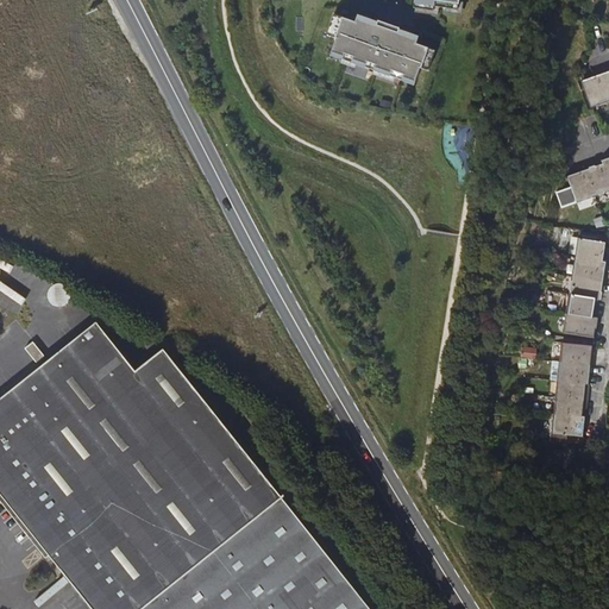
[(414,0),(414,7),(433,11),(434,6),(445,8),(458,10),(458,0),(414,0)]
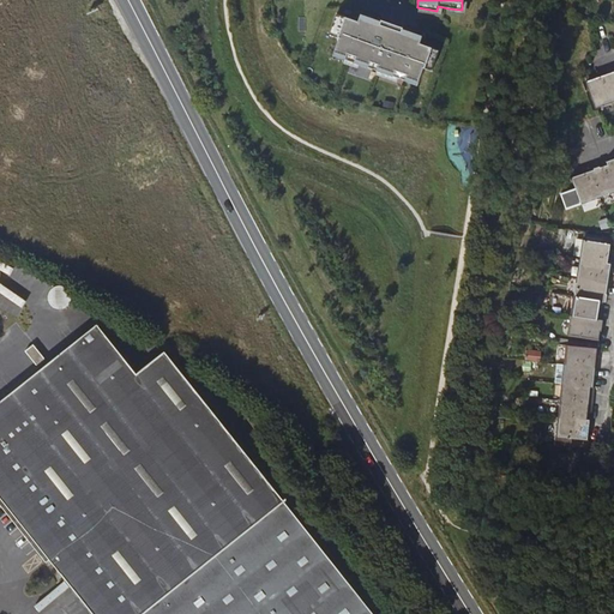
[(449,12),(465,14),(467,0),(462,0),(462,10),(449,8),(449,12)]
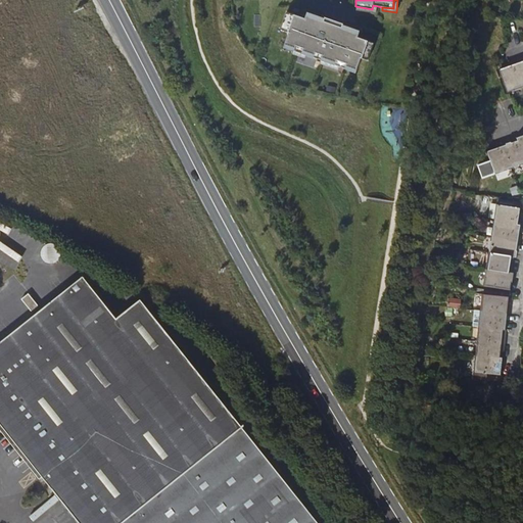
[(374,43),(358,37),(359,34),(348,30),(342,28),(324,20),(317,18),(306,15),(305,18),(286,12),(280,30),(289,33),(285,45),(294,48),(294,50),(305,55),(322,60),(339,66),(346,69),(347,66),(357,70),(361,58),(368,60),(374,43)]
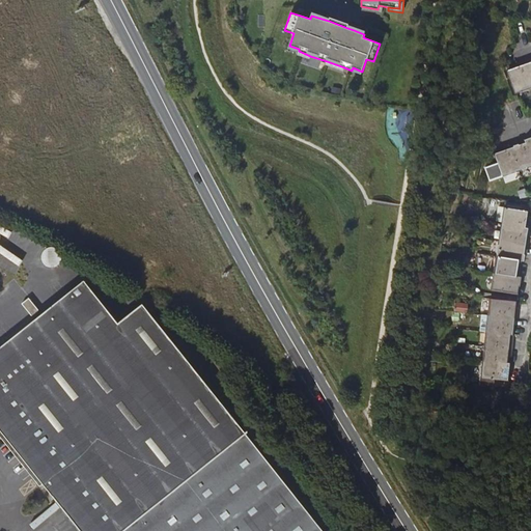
[(348,24),(330,18),(329,21),(347,28),(348,24)]
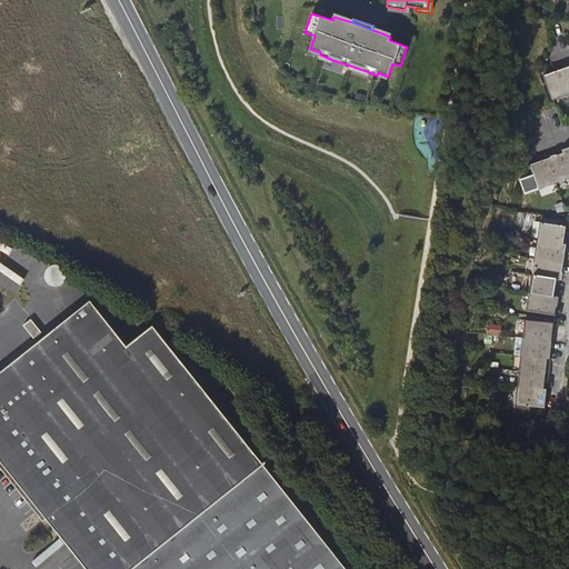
[(369,72),(350,66),(348,69),(368,77),(369,72)]
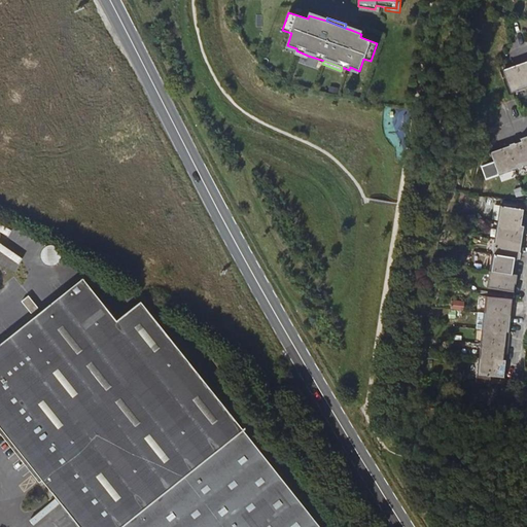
[(526,83),(521,65),(505,70),(513,93),(526,86),(526,83)]
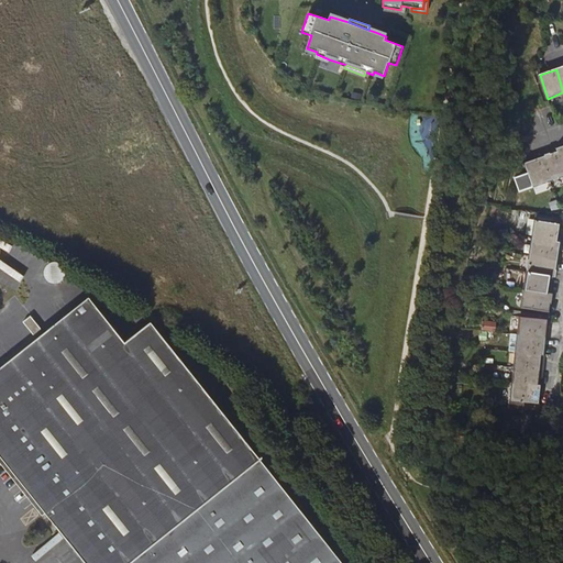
[(562,176),(562,164),(558,151),(542,157),(550,180),(562,176)]
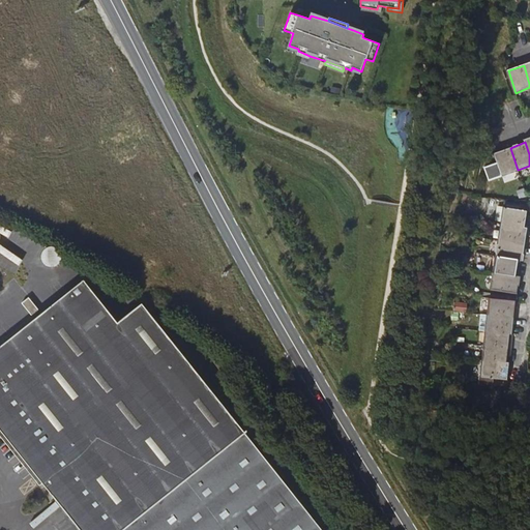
[(518,170),(510,148),(494,154),(497,163),(484,168),(489,181),(502,176),(518,170)]
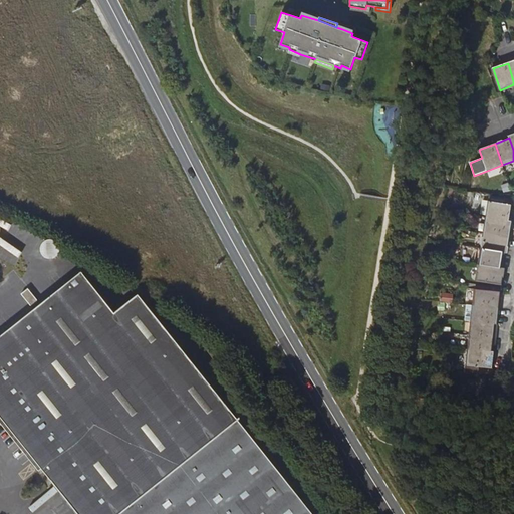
[(480,214),(486,215),(488,202),(482,201),(480,214)]
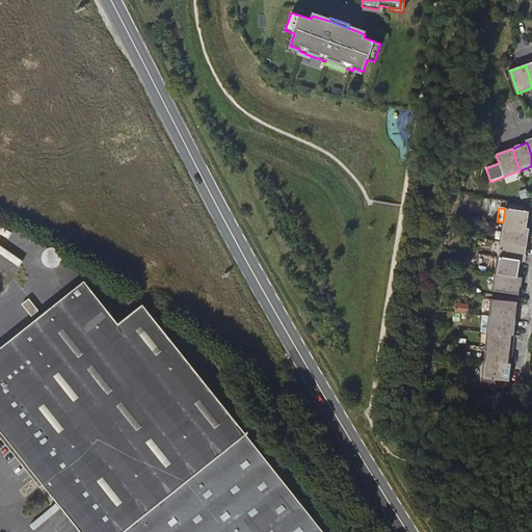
[(529,212),(506,209),(505,209),(503,222),(503,224),(527,229),(529,212)]
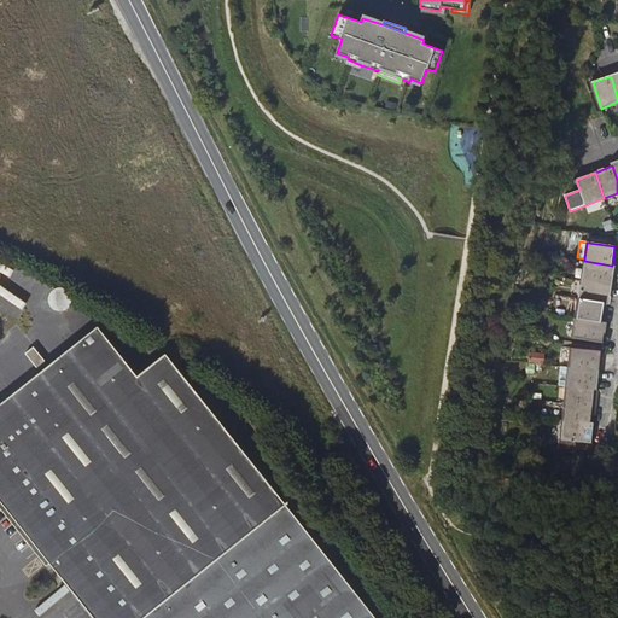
[(612,266),(584,261),(581,280),(612,285),(616,267),(612,266)]
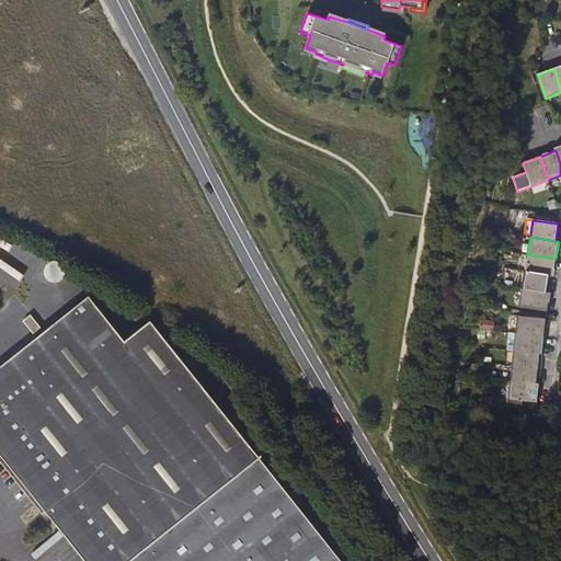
[(525,272),(549,275),(552,276),(556,259),(527,254),(525,272)]
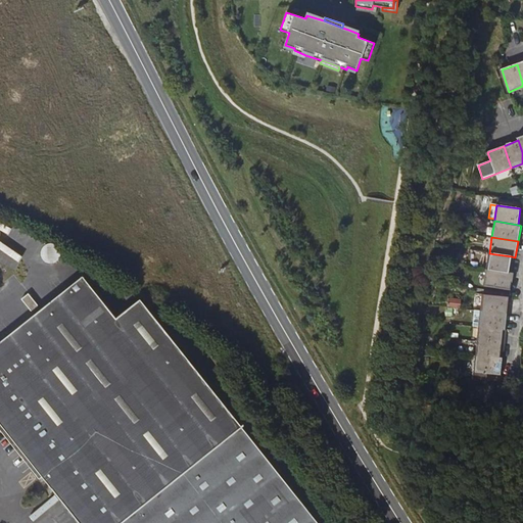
[(53,245),(50,245),(48,246),(45,247),(43,249),(41,252),(41,255),(41,258),(42,262),(44,264),(47,266),(50,266),(53,266),(56,265),(58,263),(60,260),(61,257),(61,254),(60,251),(59,249),(56,247),(53,245)]
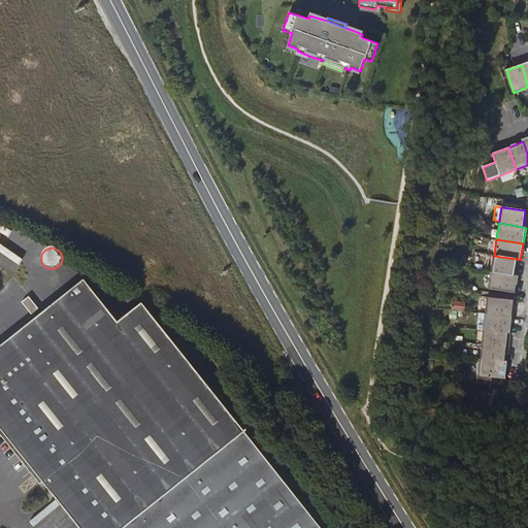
[(491,271),(514,275),(517,259),(494,256),(491,271)]
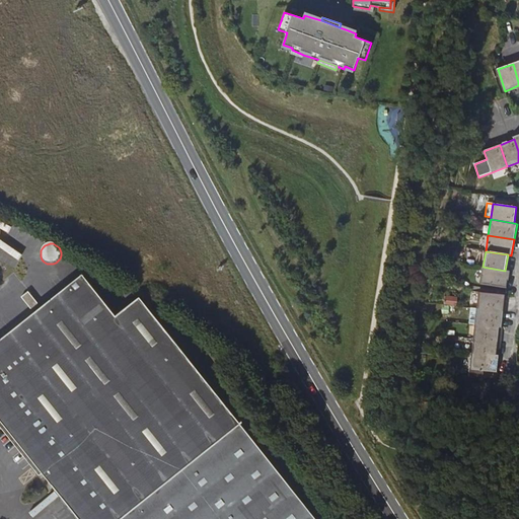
[(509,271),(505,271),(483,267),(480,283),(507,288),(509,271)]
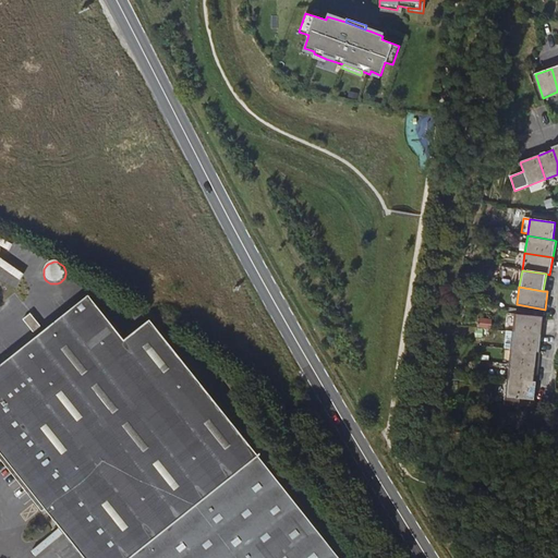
[(338,557),(150,319),(124,339),(88,294),(0,364),(0,451),(84,557),(338,557)]
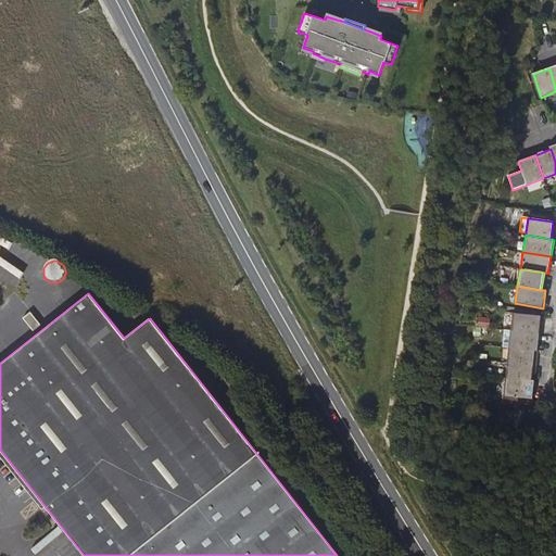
[(480,324),(488,325),(488,321),(489,321),(490,313),(482,312),(480,324)]
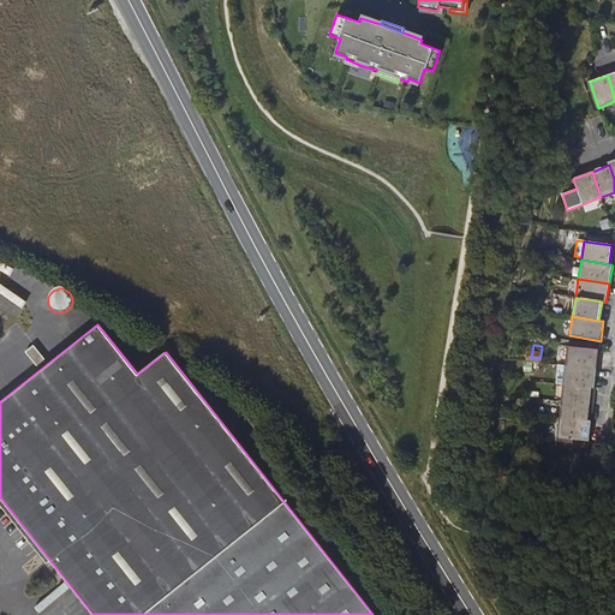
[(45,360),(34,346),(25,351),(37,366),(45,360)]
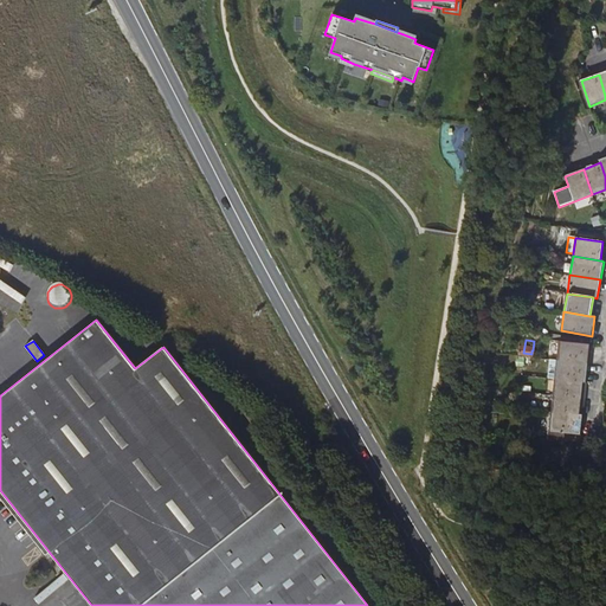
[(588,363),(590,345),(559,342),(558,361),(588,363)]
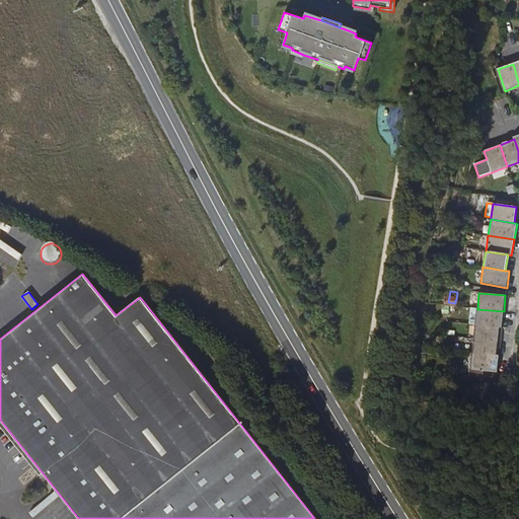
[(456,307),(443,305),(442,313),(455,314),(456,307)]
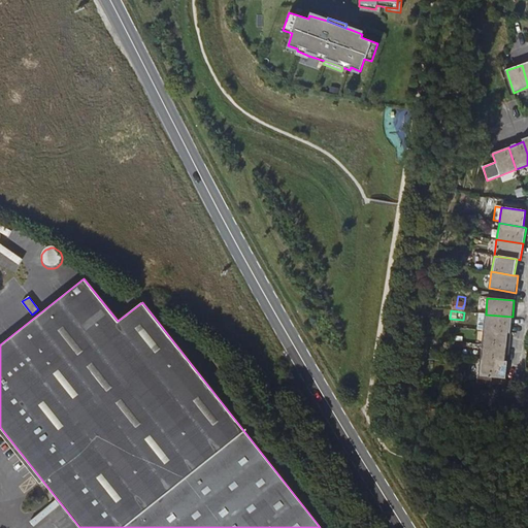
[(510,329),(513,317),(486,315),(479,314),(476,330),(484,331),(510,334),(510,329)]
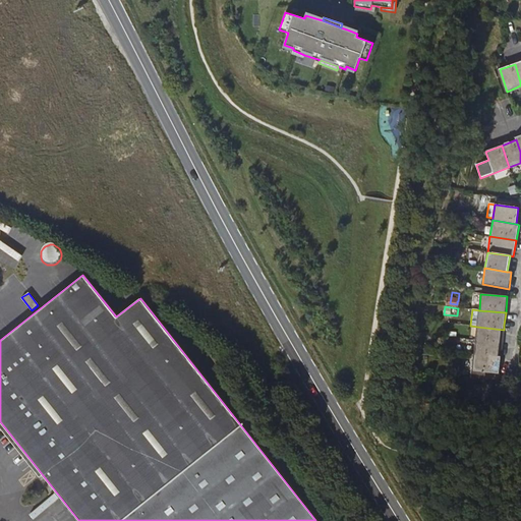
[(503,343),(504,330),(477,327),(475,340),(503,343)]
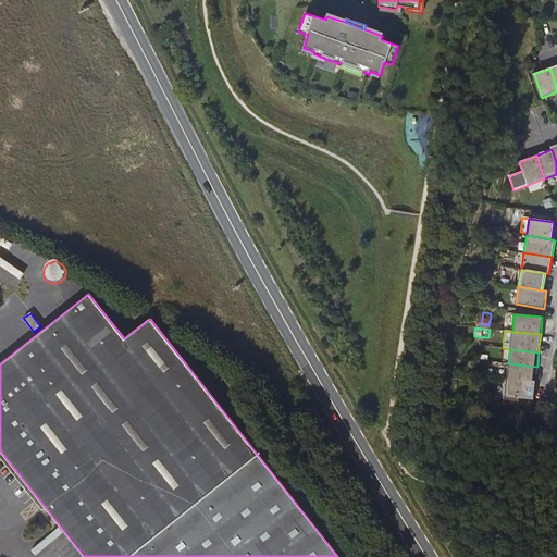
[(507,379),(535,382),(537,367),(508,363),(507,379)]
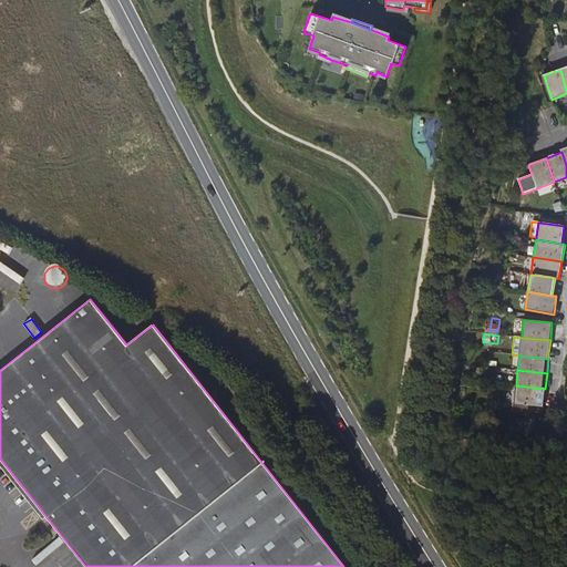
[(539,406),(544,406),(545,389),(516,385),(514,404),(539,406)]
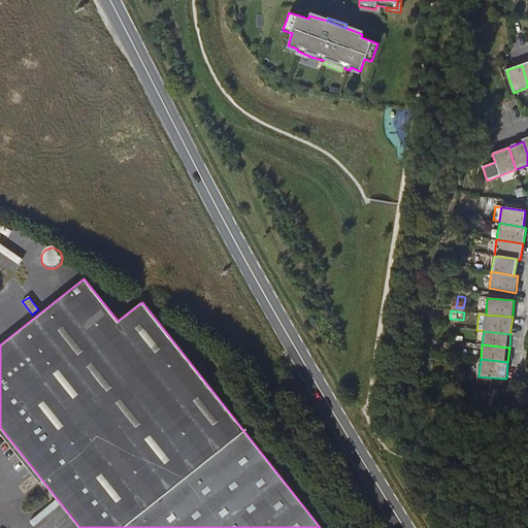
[(502,378),(479,376),(479,384),(501,387),(502,378)]
